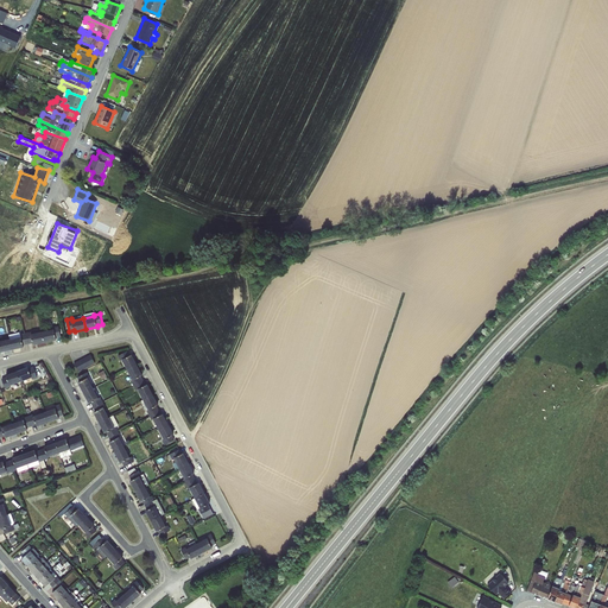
[(54,329),(42,331),(44,342),(57,340),(56,339),(61,337),(58,325),(54,327),(54,329)]
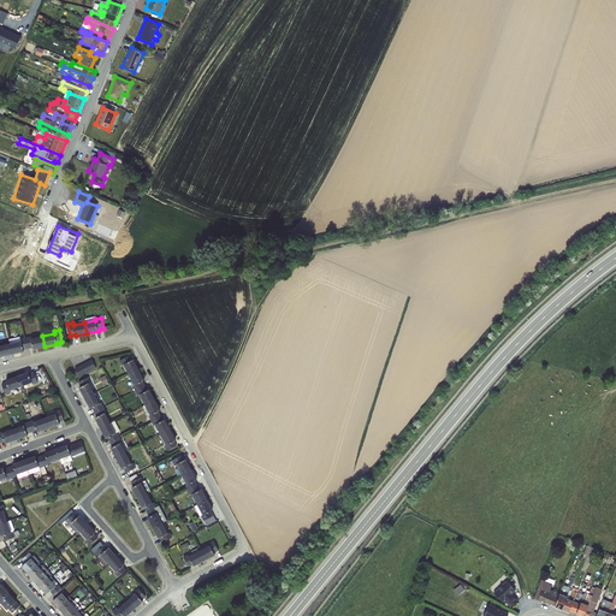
[(34,349),(45,347),(42,336),(31,338),(31,336),(25,337),(28,349),(34,348),(34,349)]
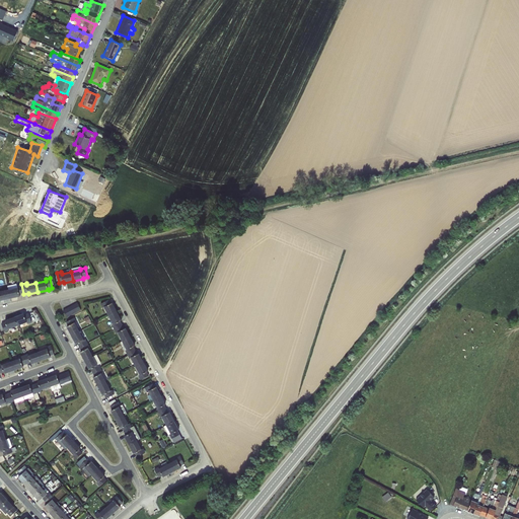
[(20,294),(23,294),(21,284),(17,285),(17,287),(8,289),(10,298),(20,296),(20,294)]
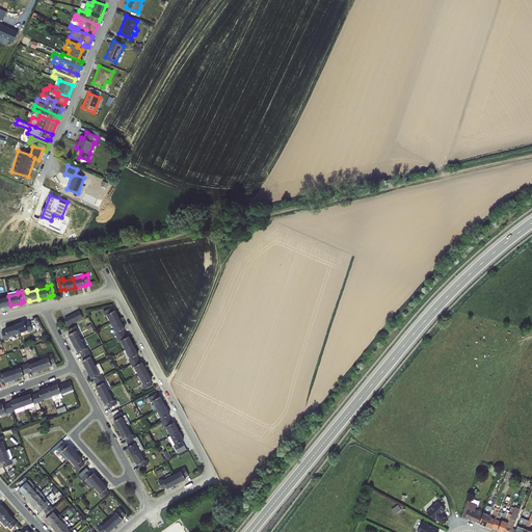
[(0,307),(0,308),(10,306),(8,296),(0,297),(0,307)]
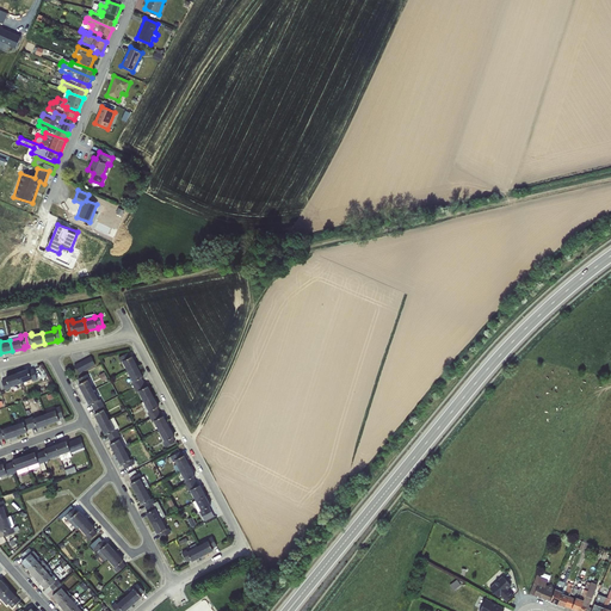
[(123,362),(128,372),(139,368),(133,356),(131,357),(129,352),(118,358),(122,363),(123,362)]
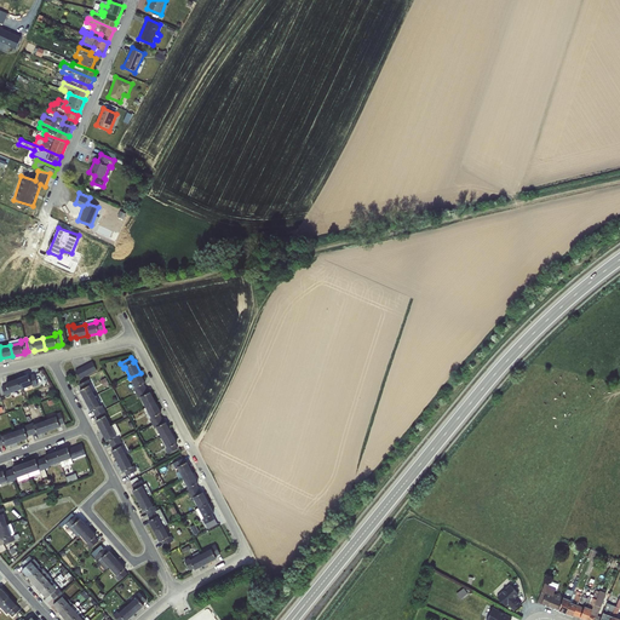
[(92,362),(75,371),(80,379),(97,371),(92,362)]
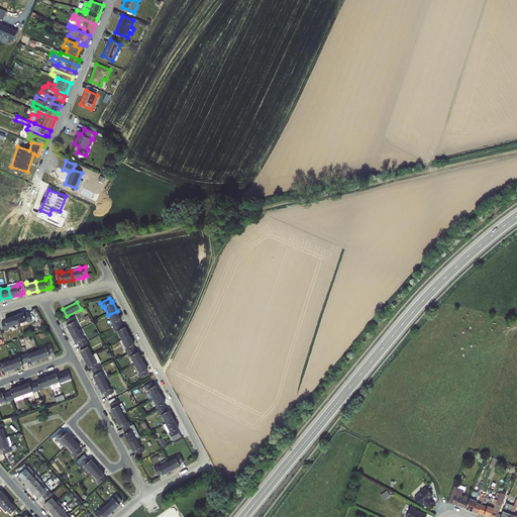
[(121,319),(117,311),(108,315),(112,323),(111,324),(113,328),(122,324),(120,320),(121,319)]
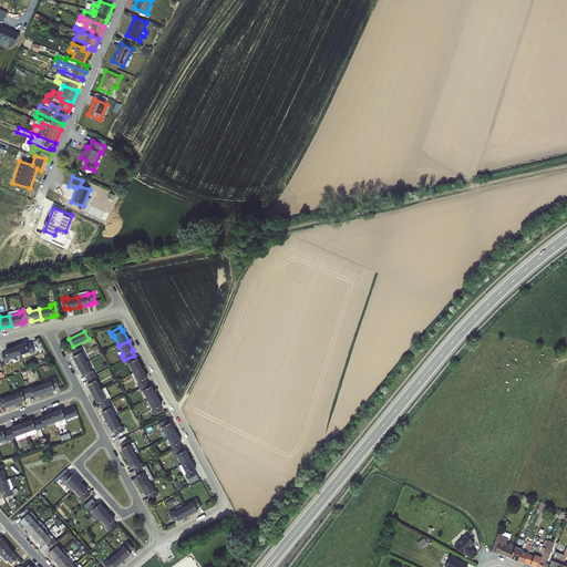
[(26,342),(16,347),(19,357),(29,352),(30,354),(34,352),(31,343),(27,344),(26,342)]
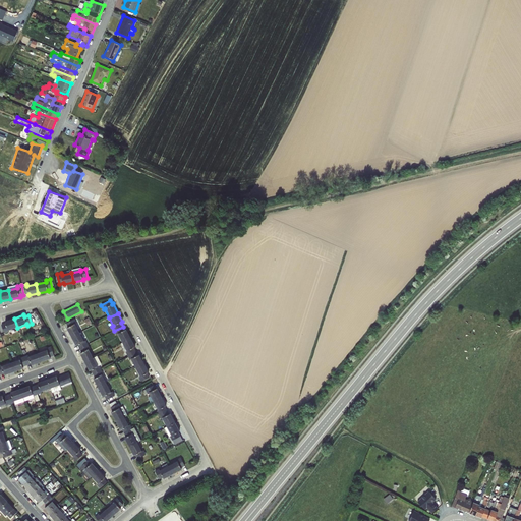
[(8,331),(17,328),(14,319),(4,322),(5,323),(1,325),(4,334),(9,332),(8,331)]
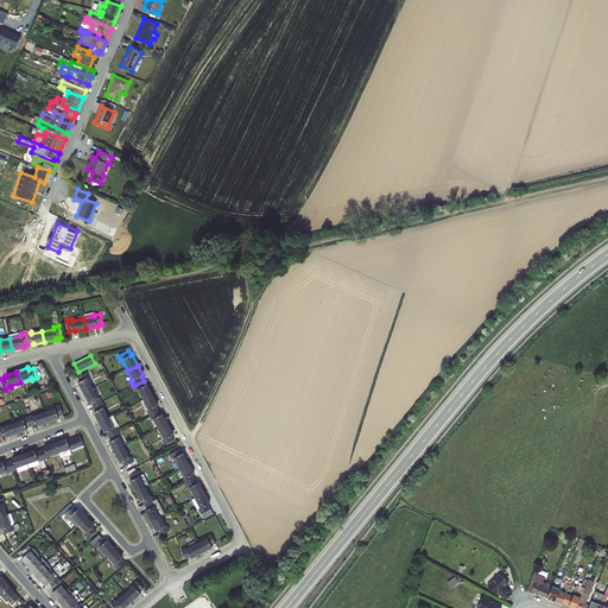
[(78,382),(84,393),(94,388),(89,378),(90,377),(88,372),(77,378),(80,381),(78,382)]
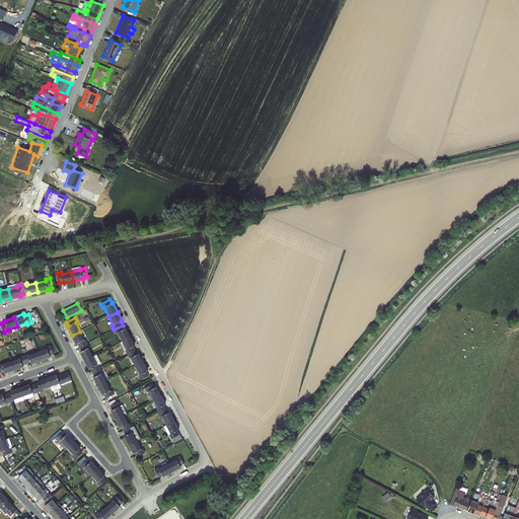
[(124,328),(123,325),(114,329),(116,334),(118,332),(122,342),(131,338),(126,328),(124,328)]
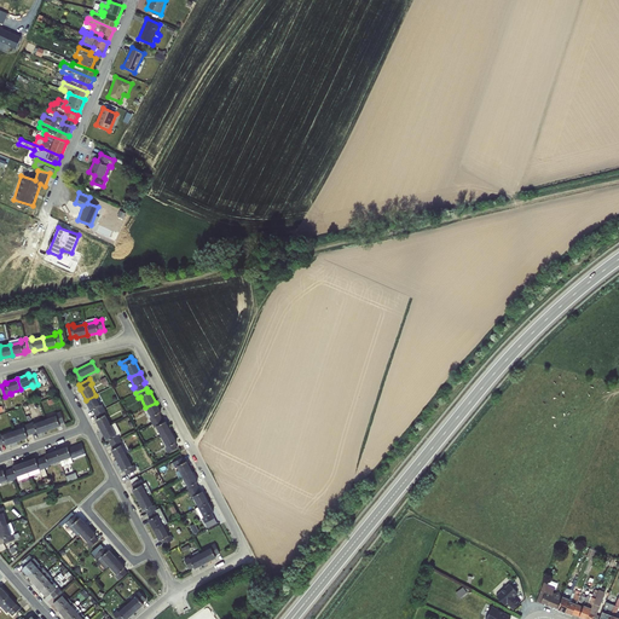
[(93,410),(94,414),(105,409),(103,404),(100,405),(96,395),(86,400),(91,411),(93,410)]
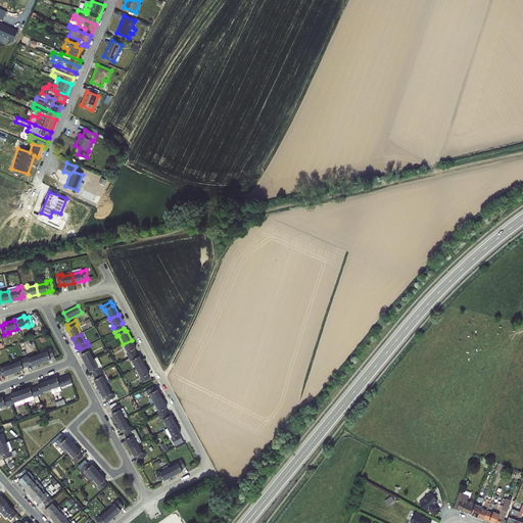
[(136,348),(132,340),(123,344),(127,352),(126,353),(128,358),(137,353),(135,349),(136,348)]
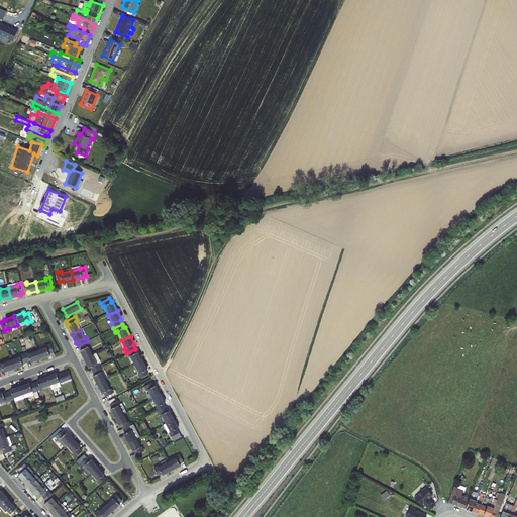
[(80,350),(84,359),(93,354),(89,346),(90,345),(88,341),(79,345),(81,349),(80,350)]
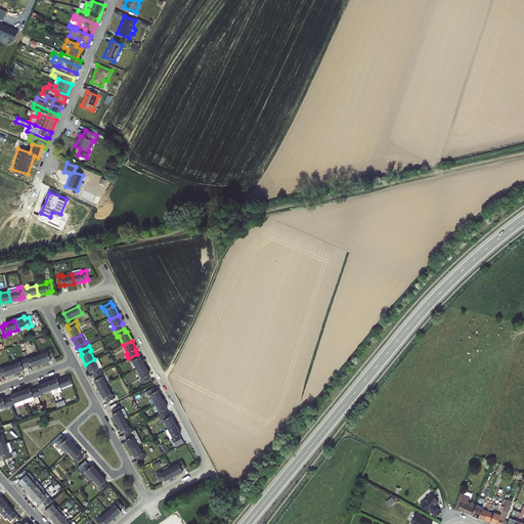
[(47,352),(38,355),(41,364),(51,360),(50,359),(54,358),(51,349),(47,350),(47,352)]
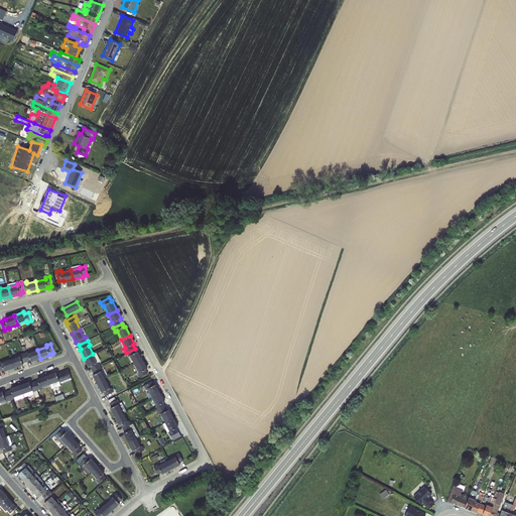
[(137,352),(135,349),(126,353),(129,357),(130,356),(135,365),(143,361),(138,351),(137,352)]
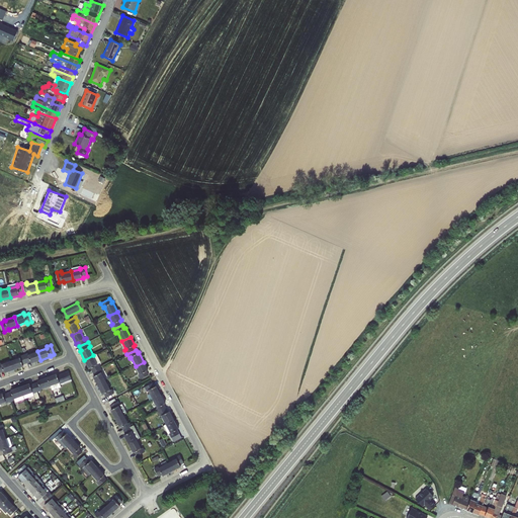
[(31,363),(40,360),(37,351),(28,354),(28,353),(23,354),(27,363),(31,362),(31,363)]
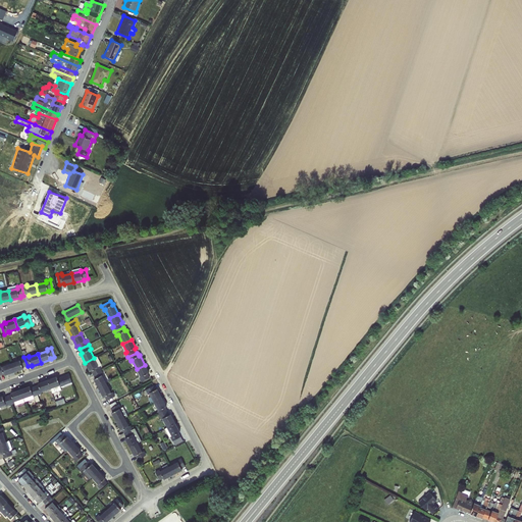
[(23,367),(28,366),(23,357),(19,359),(19,360),(10,364),(14,372),(23,369),(23,367)]
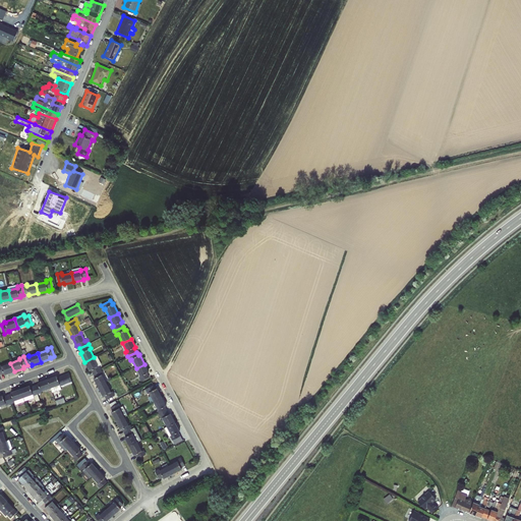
[(92,370),(94,374),(102,369),(100,365),(98,366),(94,357),(84,362),(90,371),(92,370)]
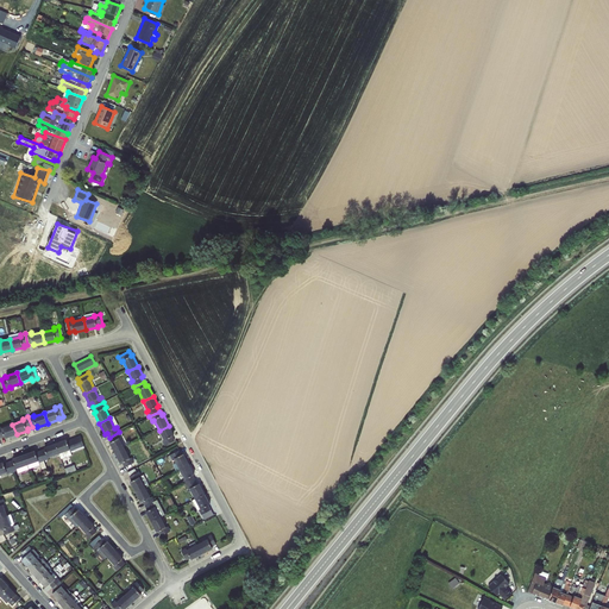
[(5,439),(17,434),(12,425),(2,428),(1,426),(0,426),(0,438),(5,437),(5,439)]
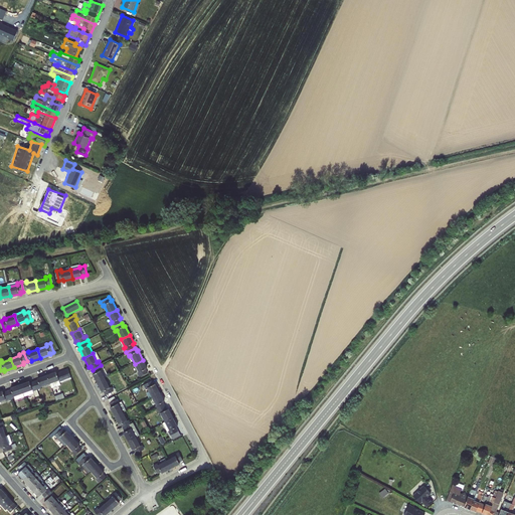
[(147,368),(143,360),(135,364),(139,372),(137,373),(139,377),(148,373),(146,369),(147,368)]
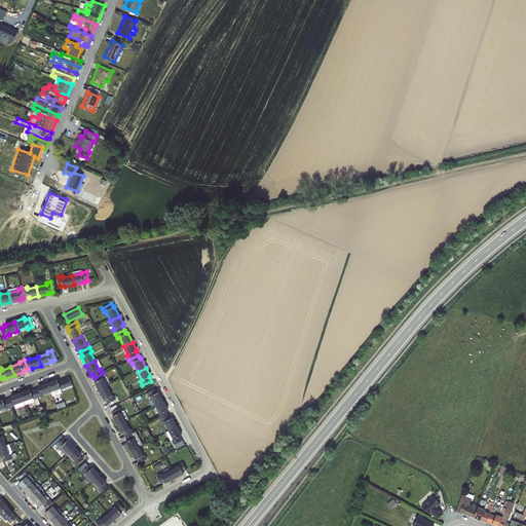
[(95,382),(99,391),(108,386),(104,378),(105,377),(103,373),(95,378),(96,381),(95,382)]
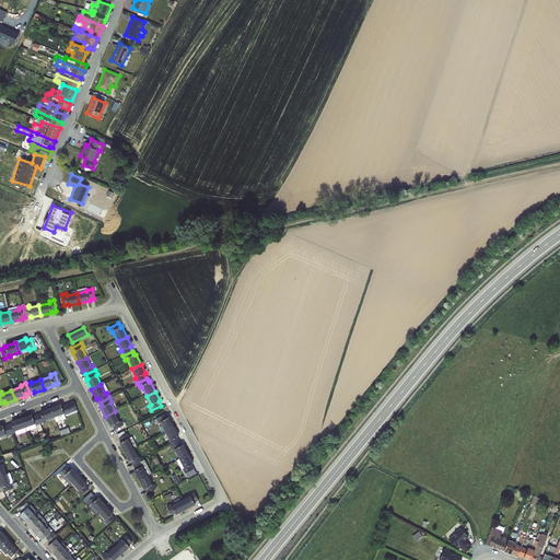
[(61,404),(51,407),(54,418),(65,413),(65,416),(70,413),(66,404),(62,405),(61,404)]
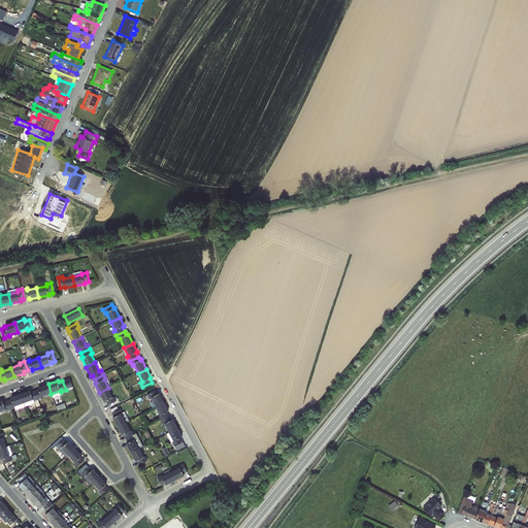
[(39,389),(35,390),(38,400),(42,398),(42,397),(51,394),(48,384),(38,388),(39,389)]
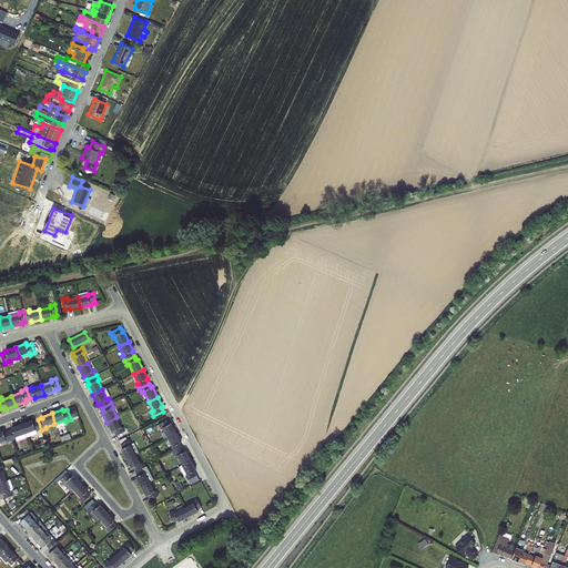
[(121,427),(117,417),(107,423),(112,433),(113,432),(115,436),(125,432),(123,426),(121,427)]
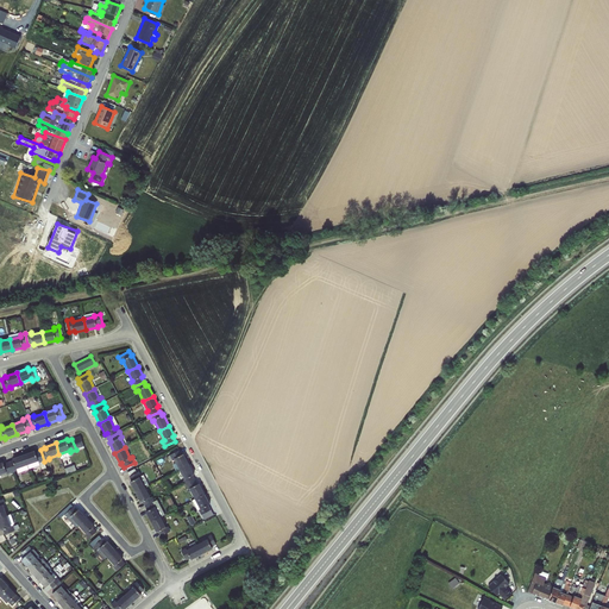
[(36,451),(24,454),(29,465),(38,462),(39,463),(44,462),(41,450),(36,452),(36,451)]
